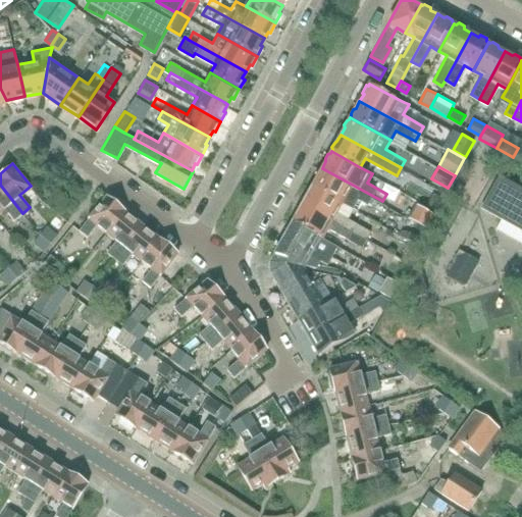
[(378,209),(382,201),(322,168),(318,175),(315,176),(313,181),(314,183),(313,186),(342,201),(358,209),(362,200),(378,209)]
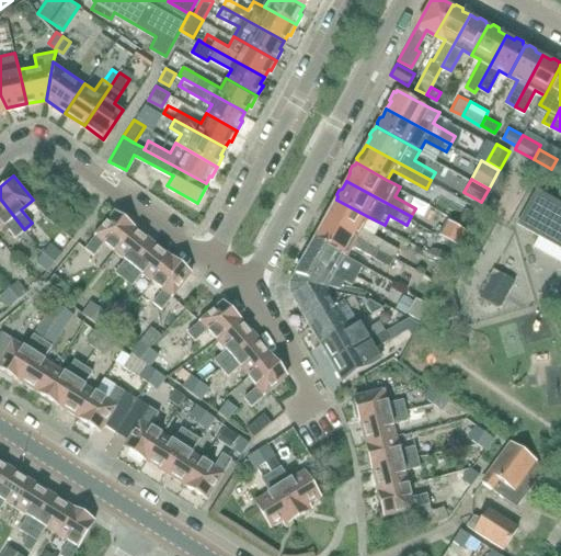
[(560,202),(537,189),(538,189),(537,188),(518,222),(519,223),(519,222),(560,244),(560,202)]
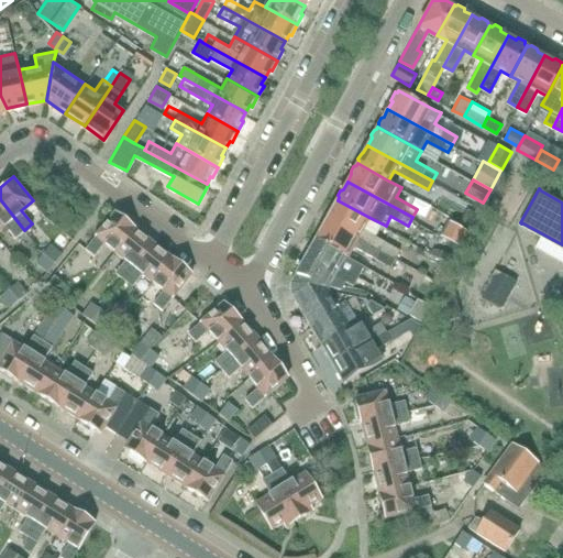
[(17,236),(24,230),(0,199),(0,227),(6,222),(17,236)]
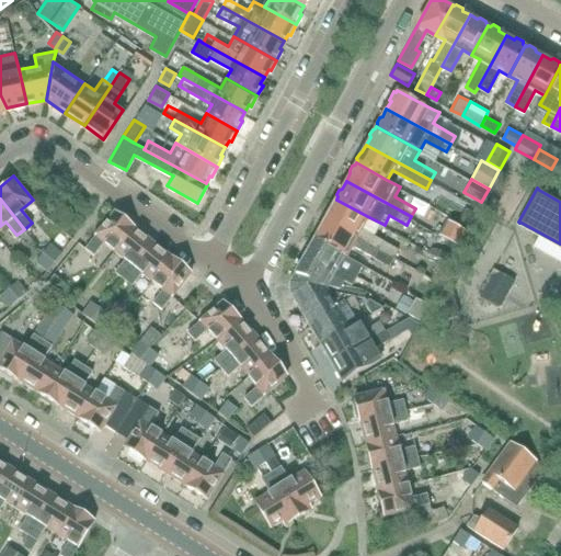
[(376,222),(367,216),(336,200),(334,202),(332,202),(330,206),(330,210),(325,217),(391,253),(396,245),(370,231),(376,222)]
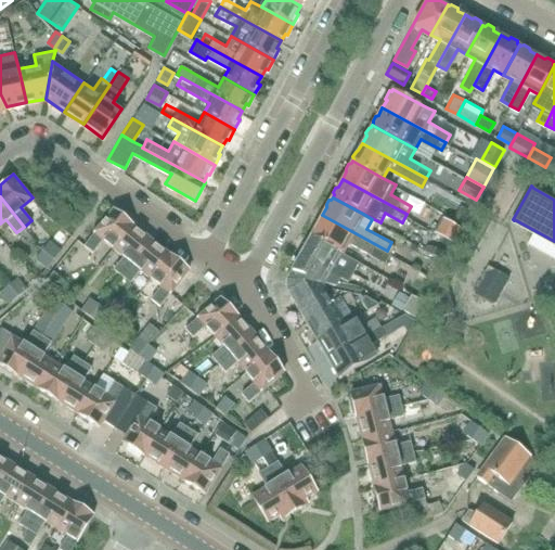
[(113,245),(131,221),(113,207),(94,230),(85,243),(91,248),(102,235),(113,245)]
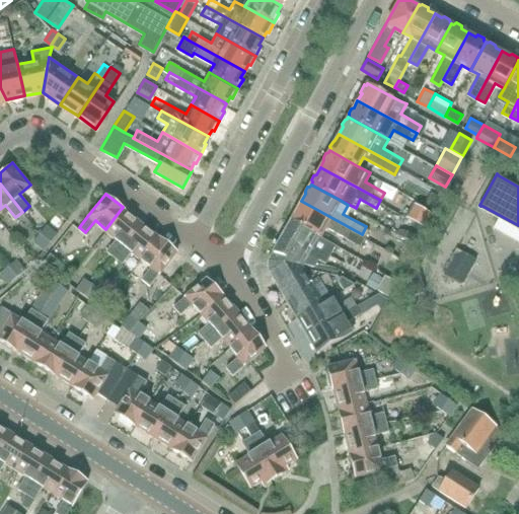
[(358,241),(362,234),(301,201),(297,208),(295,209),(293,213),(293,216),(291,219),(320,235),(326,225),(347,235),(358,241)]
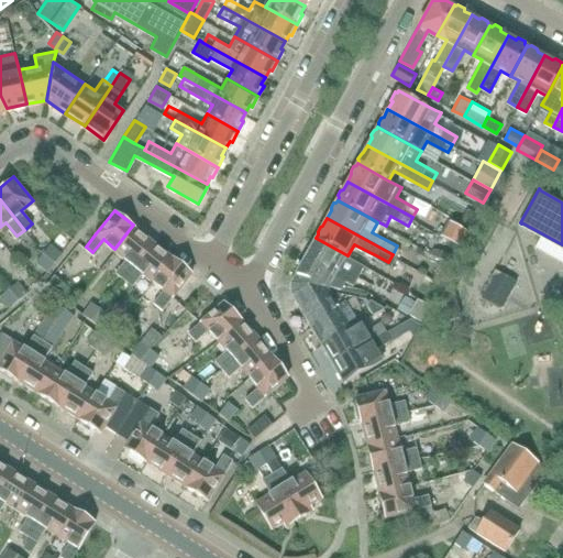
[(467,229),(448,218),(440,232),(460,243),(467,229)]
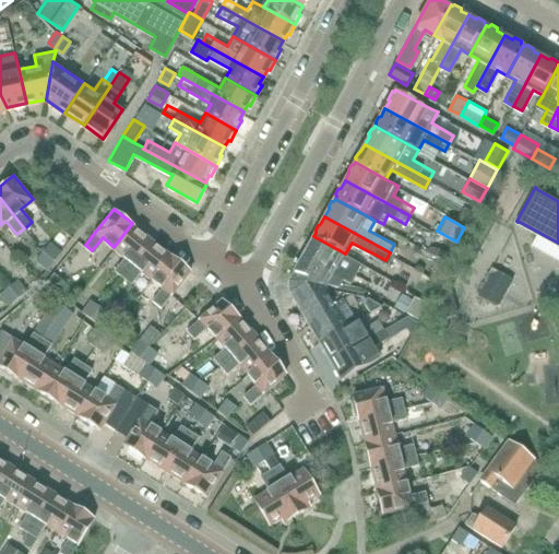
[(121,275),(152,238),(132,223),(114,247),(125,256),(114,269),(121,275)]
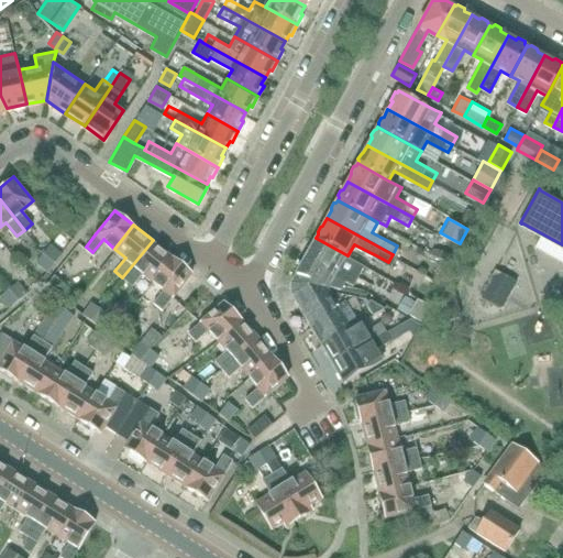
[(353,284),(357,275),(363,264),(348,255),(316,238),(305,258),(345,280),(353,284)]
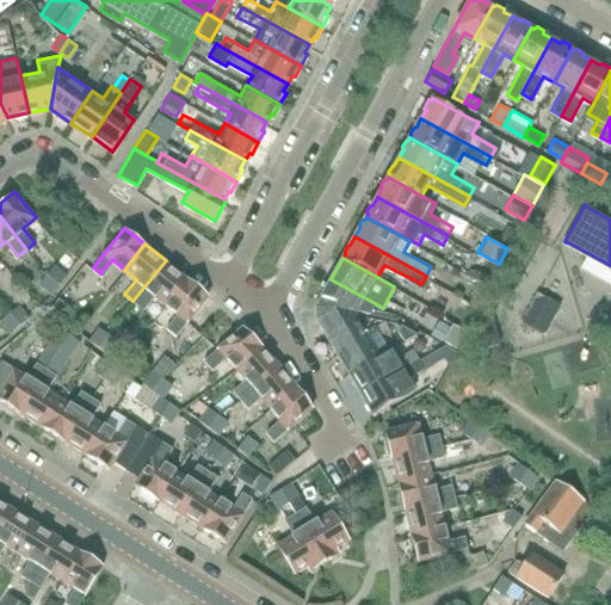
[(166,303),(186,277),(166,260),(133,301),(142,308),(153,294),(166,303)]
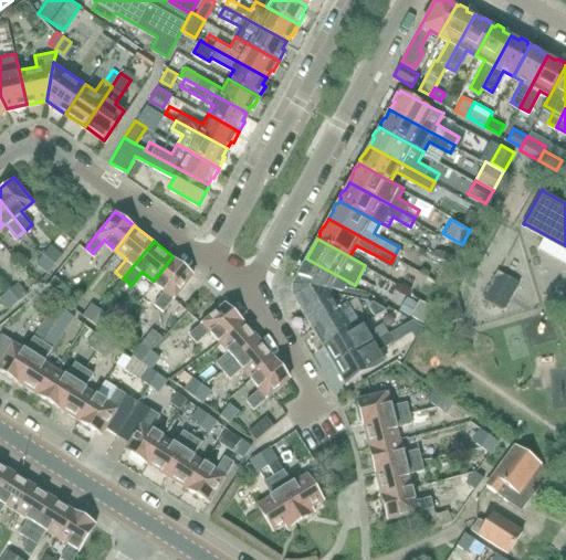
[(41,252),(53,261),(60,252),(49,243),(41,252)]
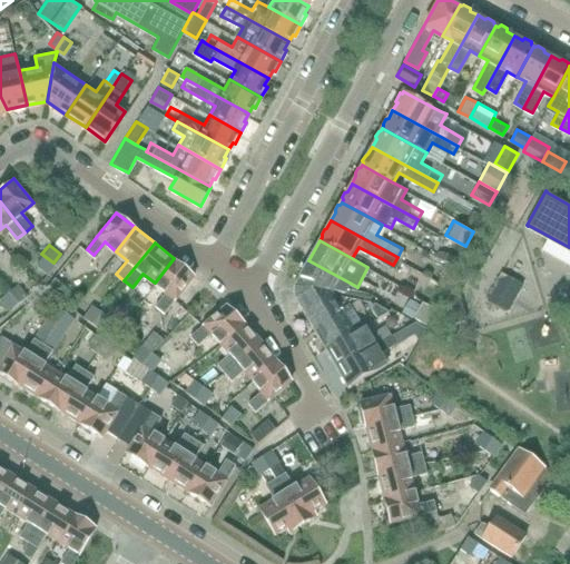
[(455,265),(462,253),(450,246),(443,258),(455,265)]
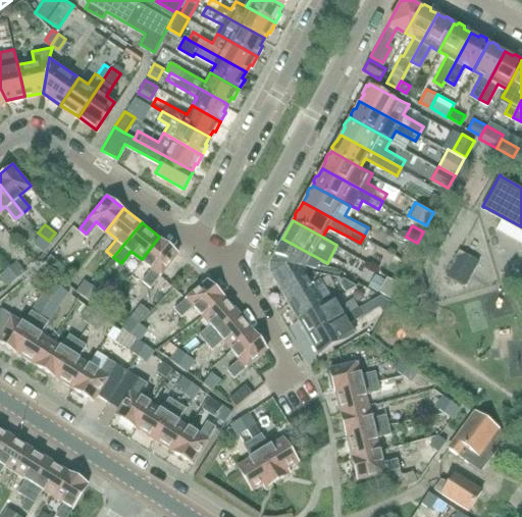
[(42,249),(49,241),(38,233),(32,241),(42,249)]
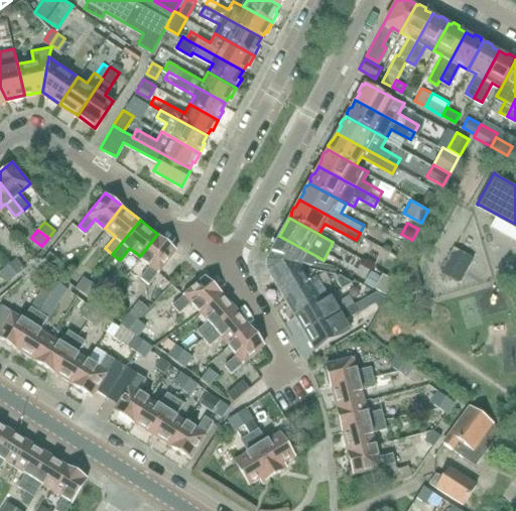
[(148,282),(175,248),(157,234),(140,256),(150,264),(141,276),(148,282)]
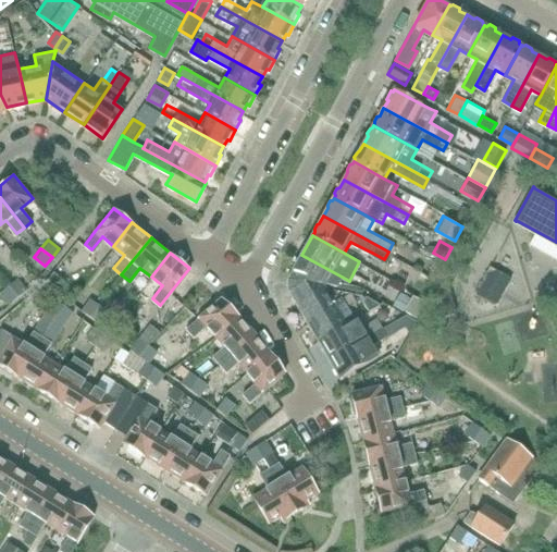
[(342,277),(301,255),(294,269),(293,269),(287,278),(287,289),(294,297),(295,297),(296,298),(324,281),(337,285),(342,277)]
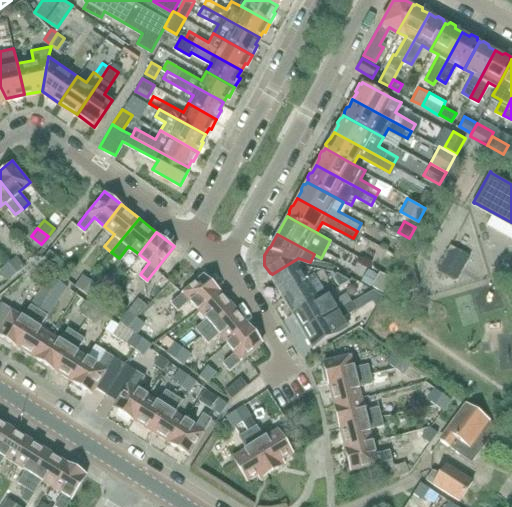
[(450,243),(437,268),(451,275),(464,251),(450,243)]
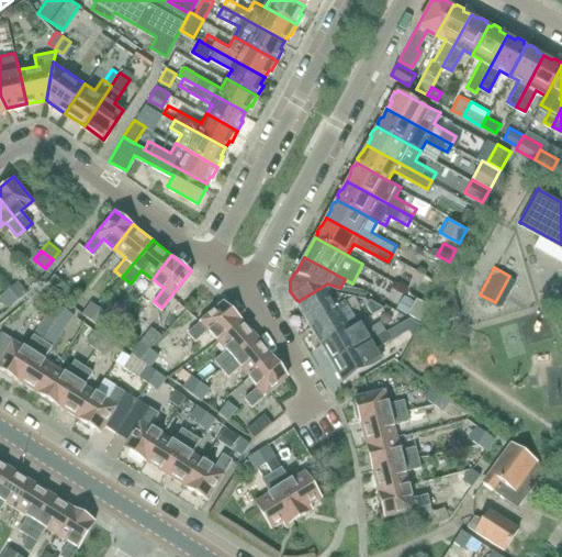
[(53,289),(62,278),(53,271),(44,282),(53,289)]
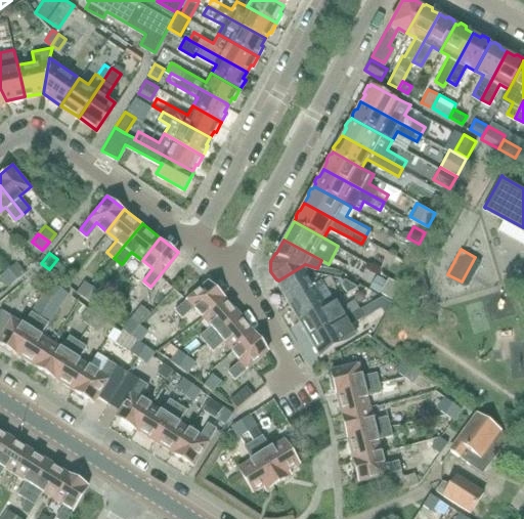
[(7,267),(15,277),(24,270),(14,260),(7,267)]
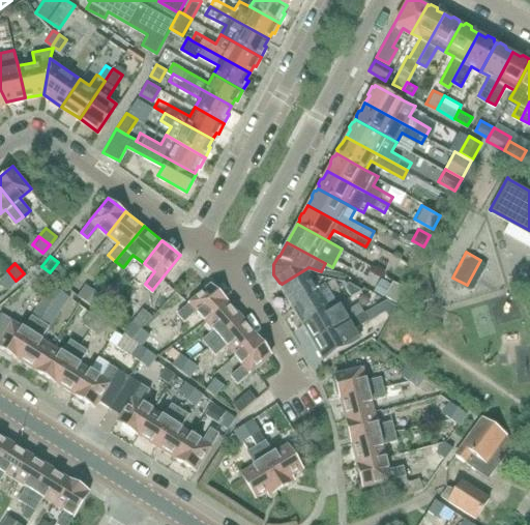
[(0,278),(8,287),(16,281),(7,270),(0,275),(0,278)]
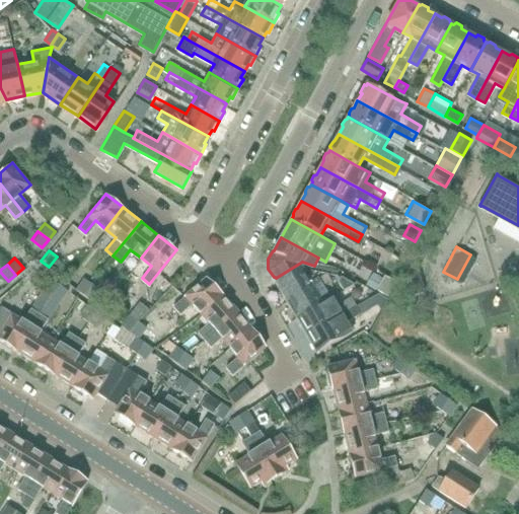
[(318,275),(310,280),(303,267),(278,282),(287,298),(321,279),(318,275)]
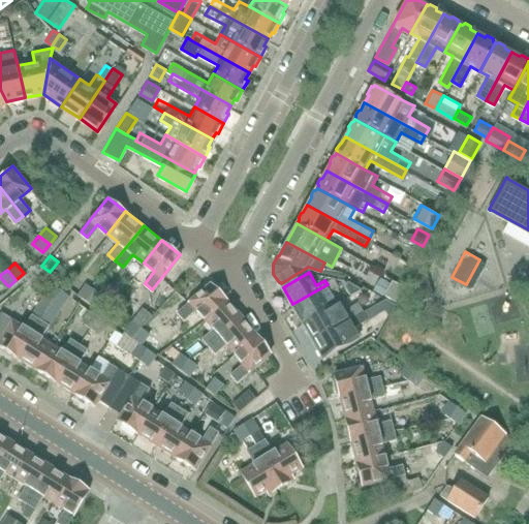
[(426,272),(409,301),(432,296),(426,272)]
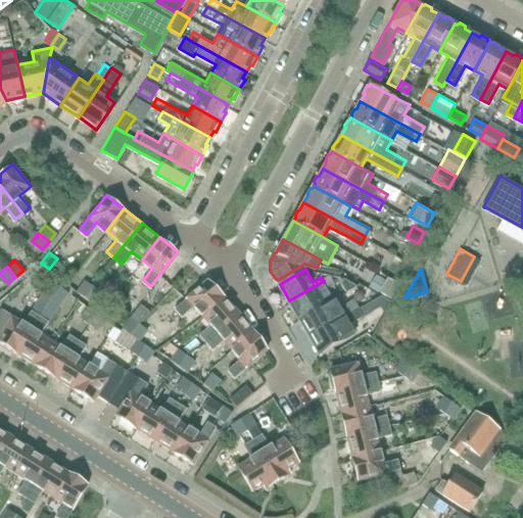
[(385,278),(377,273),(370,285),(379,290),(385,278)]
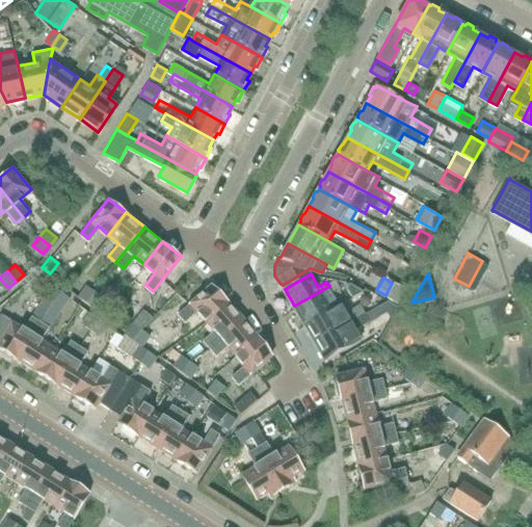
[(397,300),(405,286),(395,280),(387,294),(397,300)]
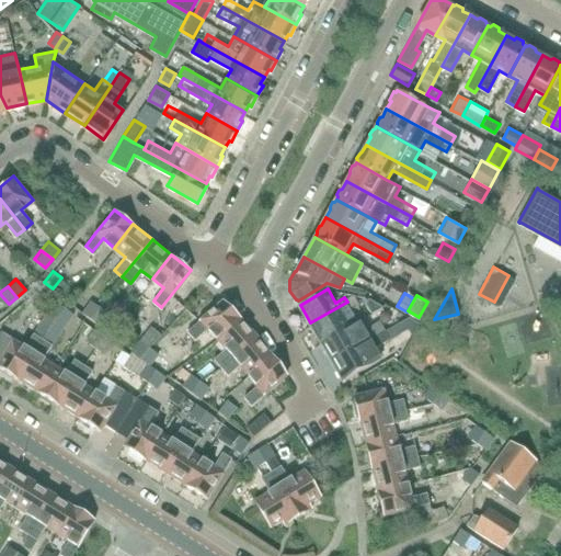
[(371,311),(382,305),(368,297),(366,302),(371,311)]
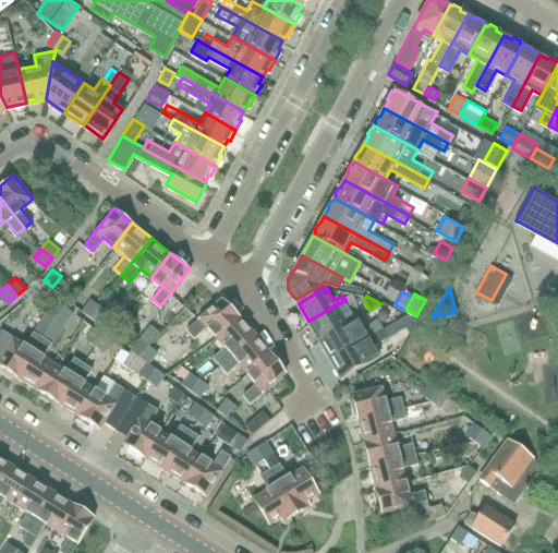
[(0,363),(17,375),(55,316),(63,304),(55,298),(46,310),(47,310),(25,345),(13,337),(1,328),(0,329),(0,363)]
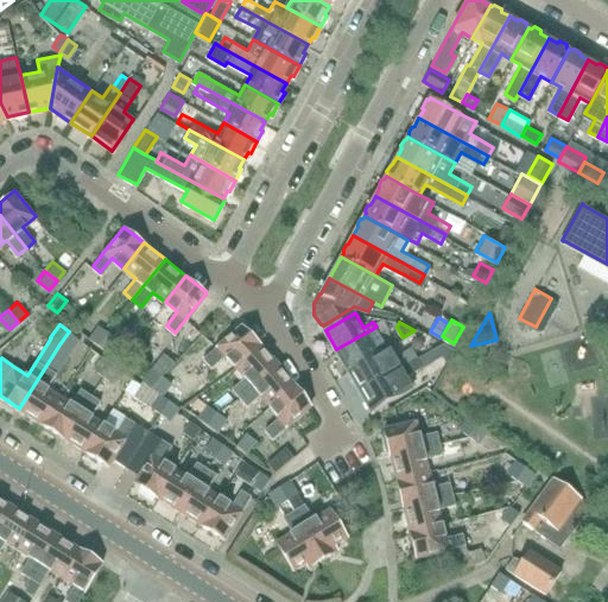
[(99,343),(108,331),(97,324),(89,336),(99,343)]
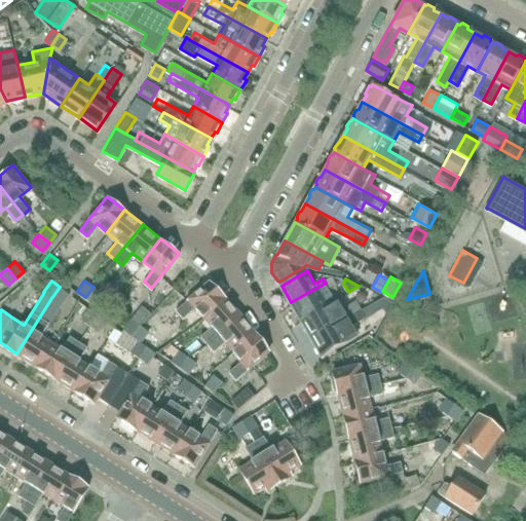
[(203,315),(225,297),(209,281),(176,308),(181,315),(193,305),(203,315)]
